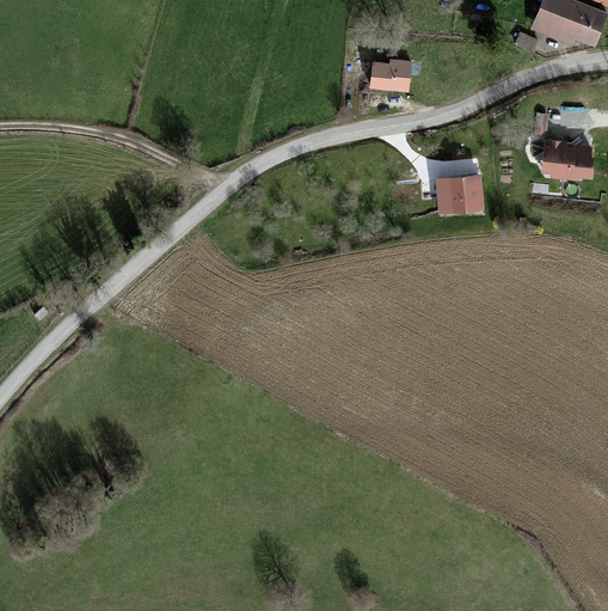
[(605,10),(576,0),(541,0),(534,19),(594,41),(605,10)]
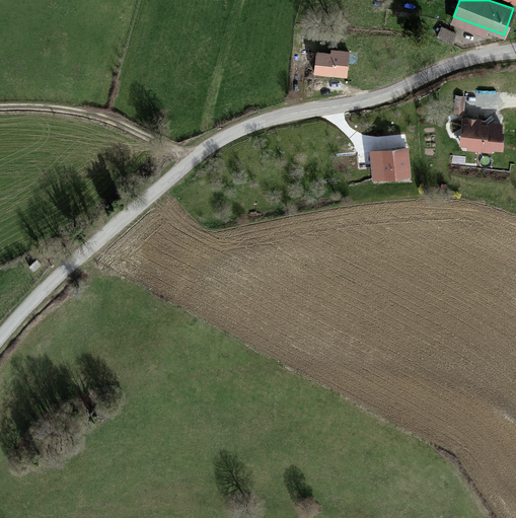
[(439,29),(436,40),(449,44),(452,33),(439,29)]
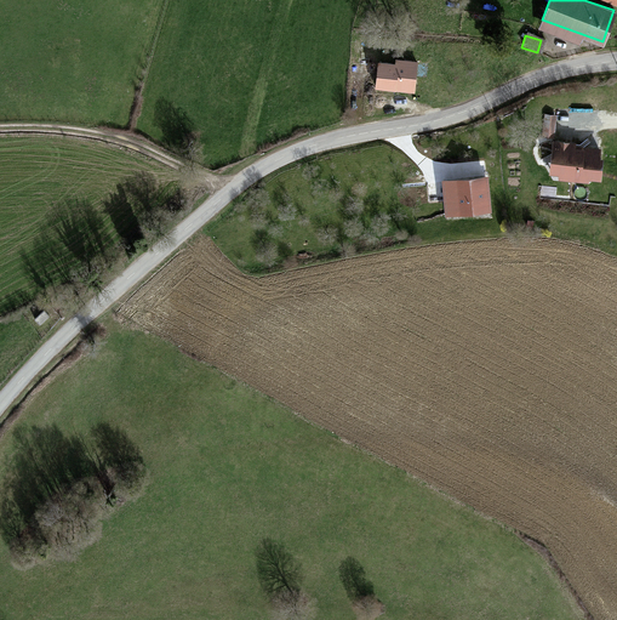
[(396,66),(380,63),(377,87),(395,90),(396,86),(415,89),(418,63),(398,61),(396,66)]
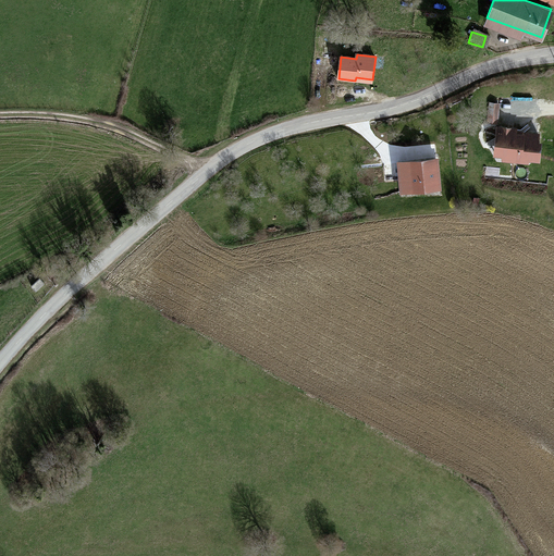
[(496,125),(497,107),(491,106),(489,124),(496,125)]
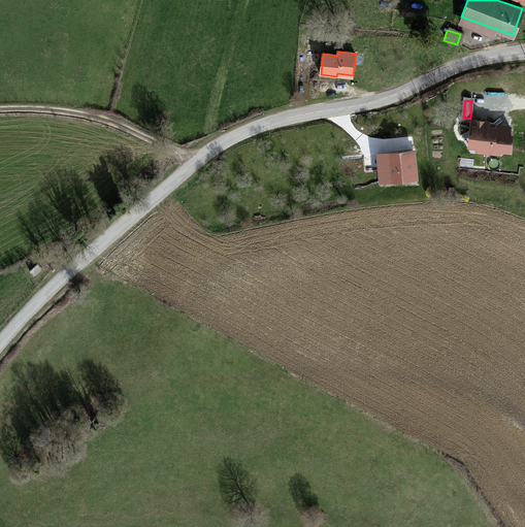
[(510,155),(512,138),(509,138),(510,130),(495,128),(495,130),(488,130),(488,125),(471,123),(470,134),(478,143),(477,150),(476,154),(499,156),(499,154),(510,155)]
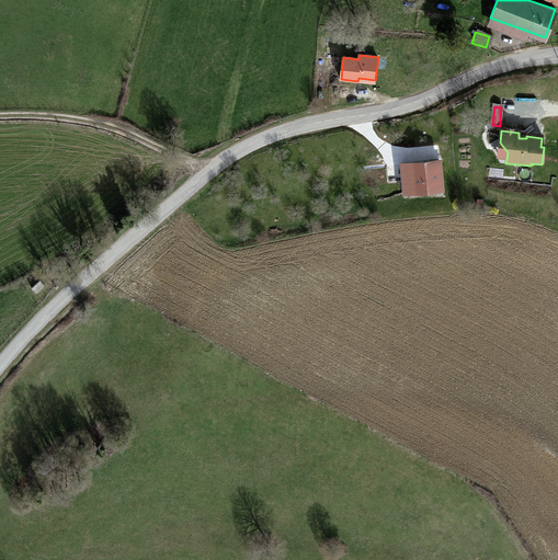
[(507,159),(508,152),(500,143),(498,158),(507,159)]
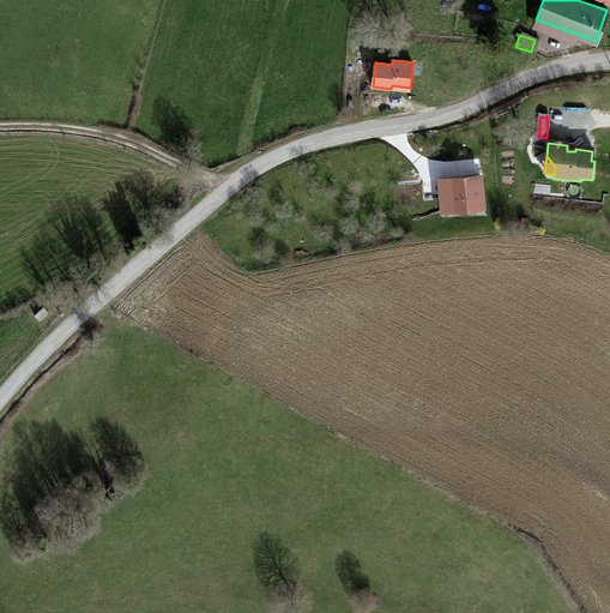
[(482,214),(478,178),(448,180),(450,191),(439,192),(441,217),(482,214)]
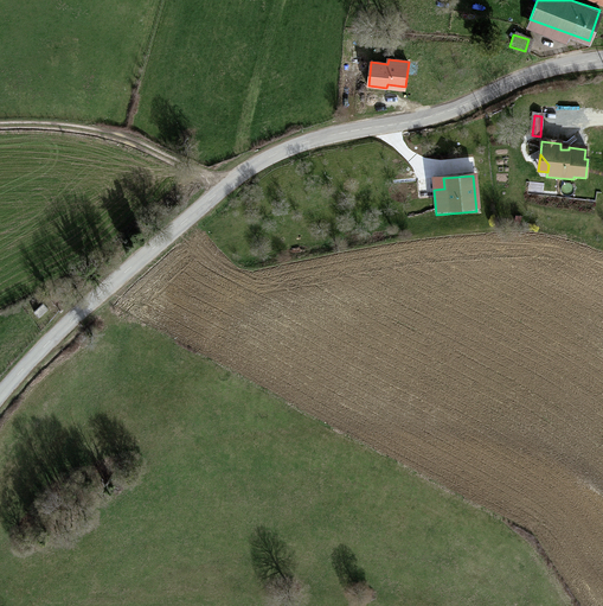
[(444,189),(443,178),(434,179),(434,190),(444,189)]
